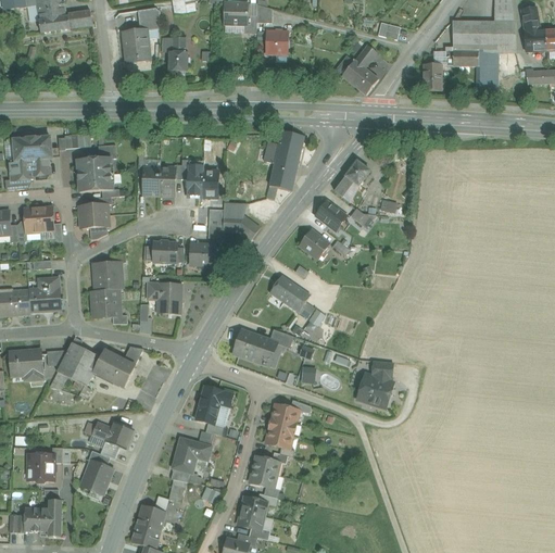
[(2,0),(3,9),(36,4),(35,0),(2,0)]
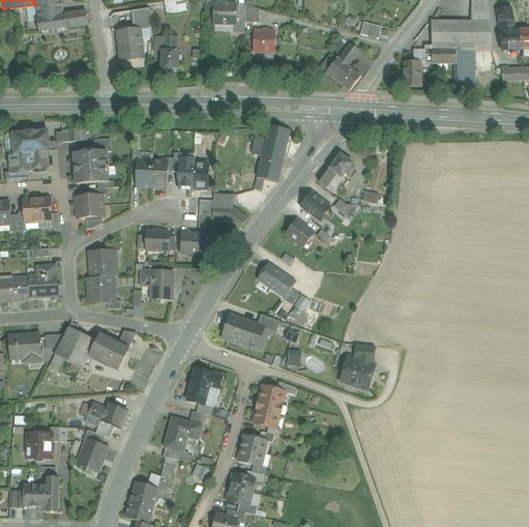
[(33,0),(34,4),(35,9),(61,6),(60,0),(33,0)]
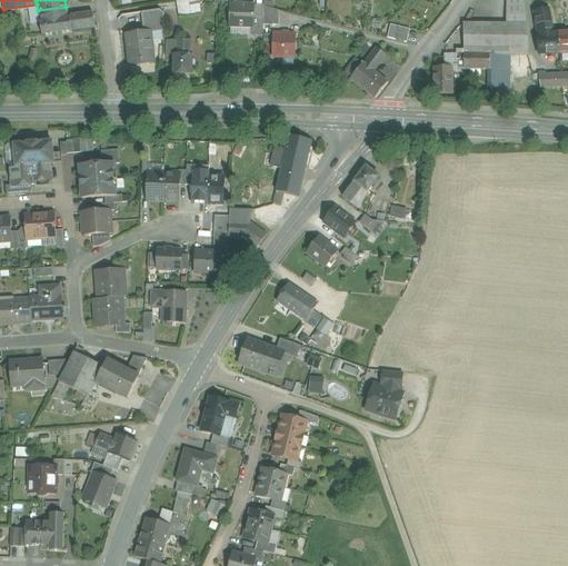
[(176,0),(178,13),(190,12),(188,0),(176,0)]
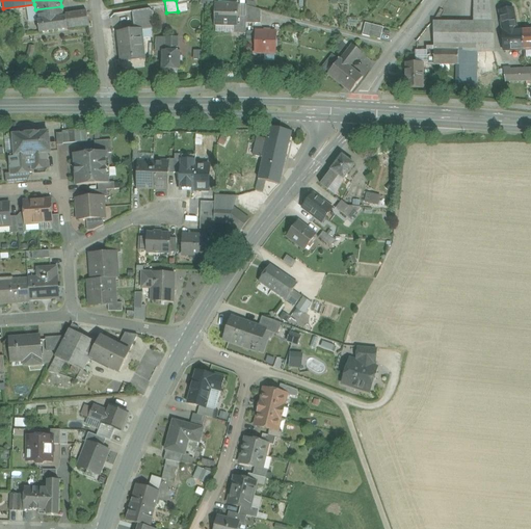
[(472,0),(472,20),(492,20),(488,0),(472,0)]
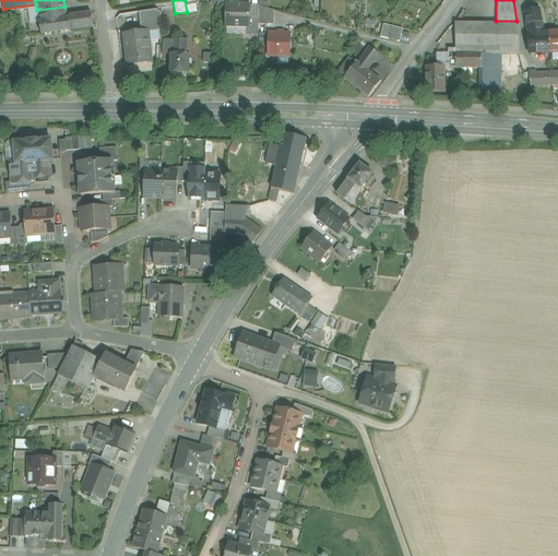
[(249,2),(226,2),(225,1),(224,23),(225,23),(245,24),(249,24),(249,14),(249,2)]
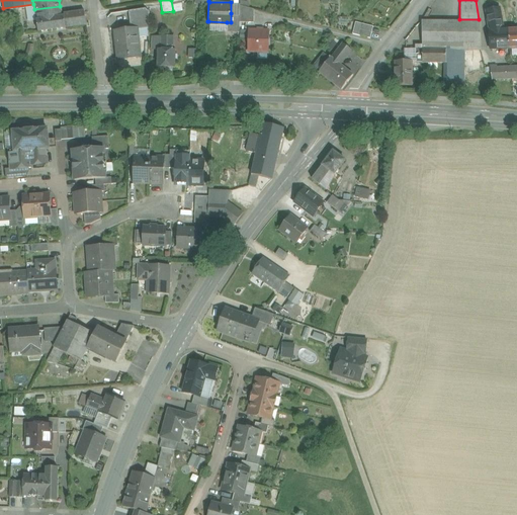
[(253,7),(239,3),(239,19),(252,20),(253,7)]
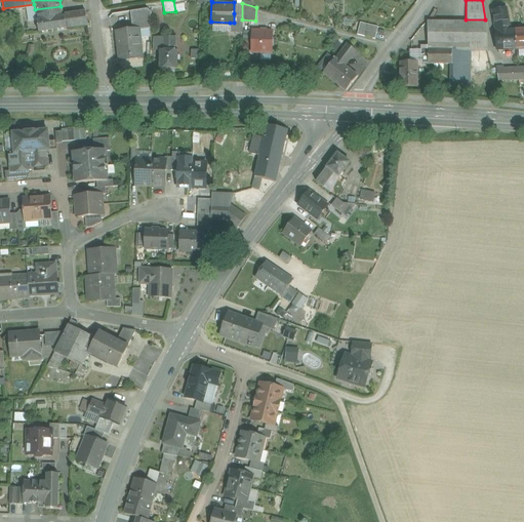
[(61,6),(35,9),(36,17),(62,14),(62,11),(61,6)]
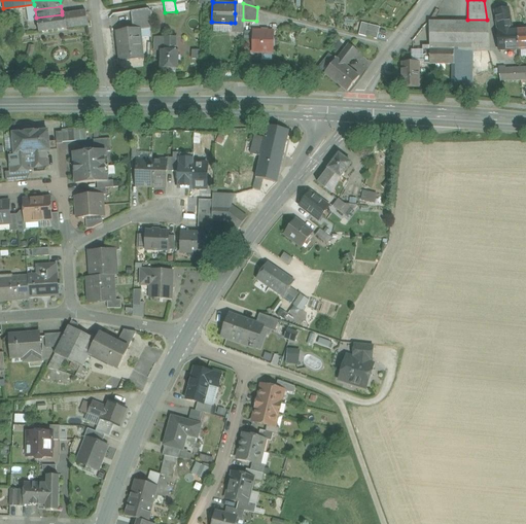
[(147,6),(131,8),(134,27),(138,27),(139,27),(150,27),(151,10),(151,9),(147,6)]
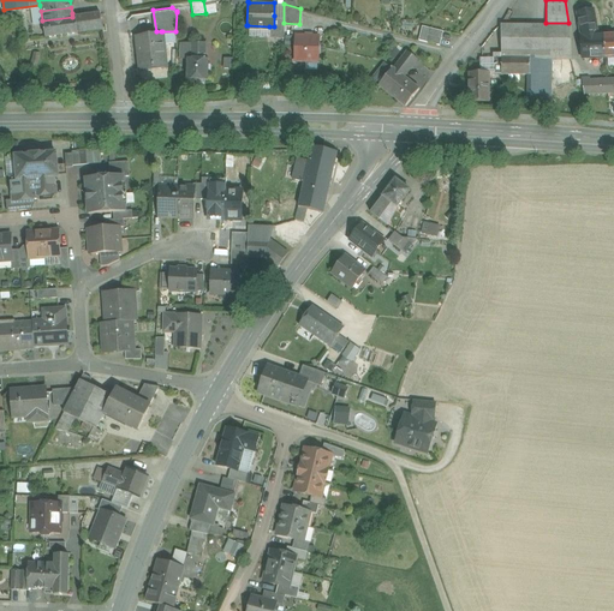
[(596,25),(592,7),(576,10),(579,28),(580,28),(580,33),(582,57),(604,55),(604,54),(603,33),(603,31),(596,31),(595,25),(596,25)]
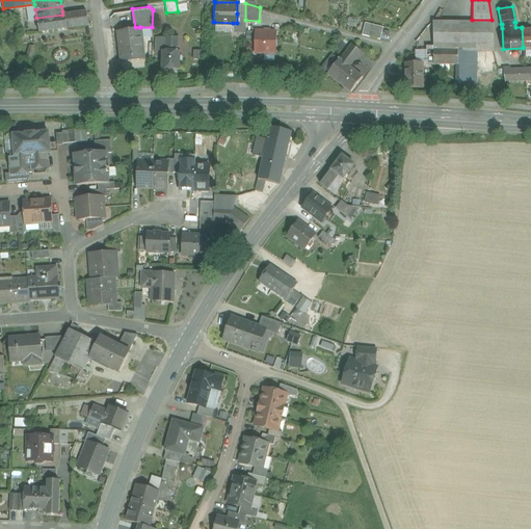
[(85,8),(62,11),(62,15),(64,15),(67,26),(87,23),(85,8)]
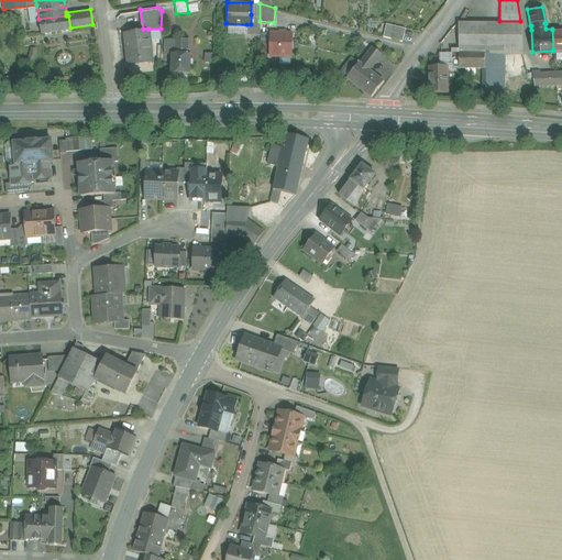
[(260,14),(251,14),(251,24),(246,24),(246,32),(259,32),(260,14)]
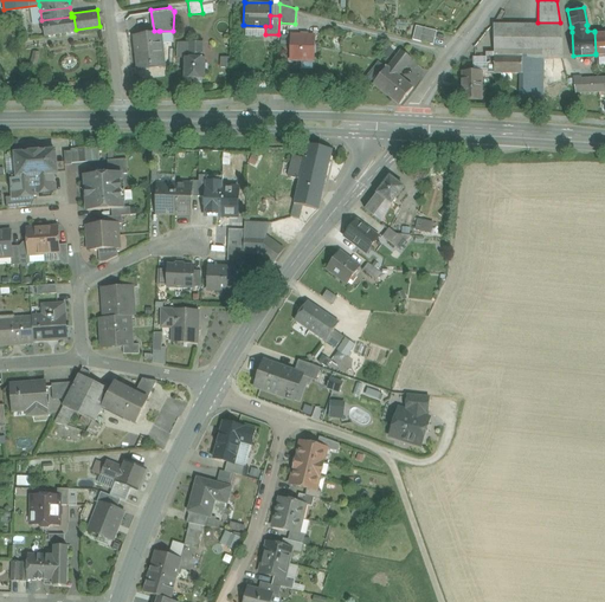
[(71,17),(42,20),(44,34),(76,30),(73,17),(71,17)]
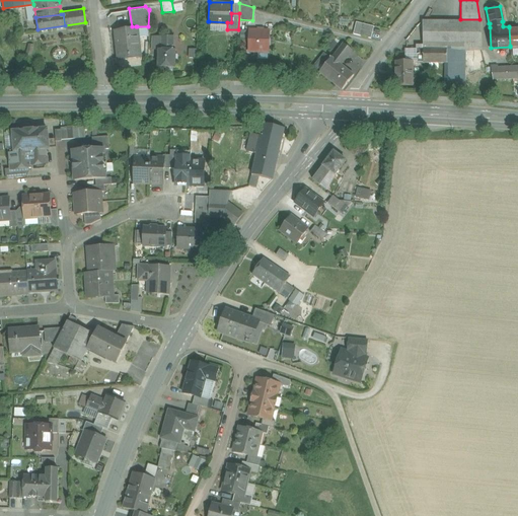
[(460,19),(422,18),(422,44),(422,46),(446,46),(446,60),(453,60),(452,80),(464,81),(464,48),(481,48),(481,19),(479,19),(460,19)]
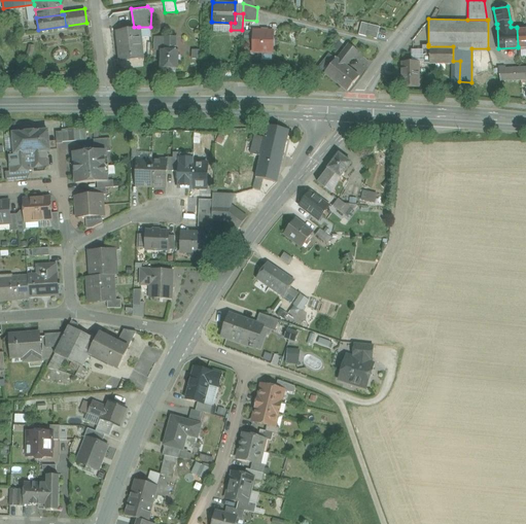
[(361,21),(358,32),(376,36),(379,25),(361,21)]
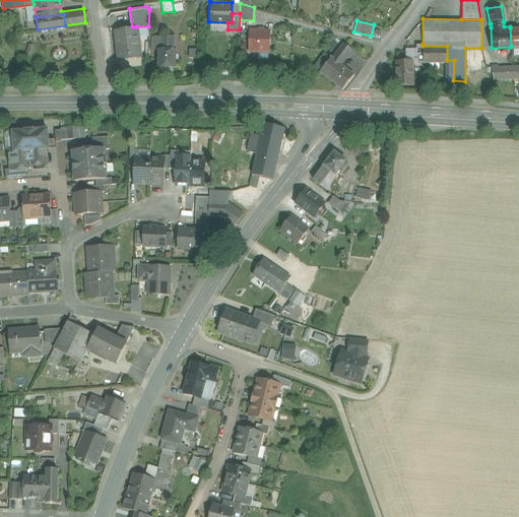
[(132,26),(115,28),(118,57),(140,54),(137,26),(136,26),(132,26)]
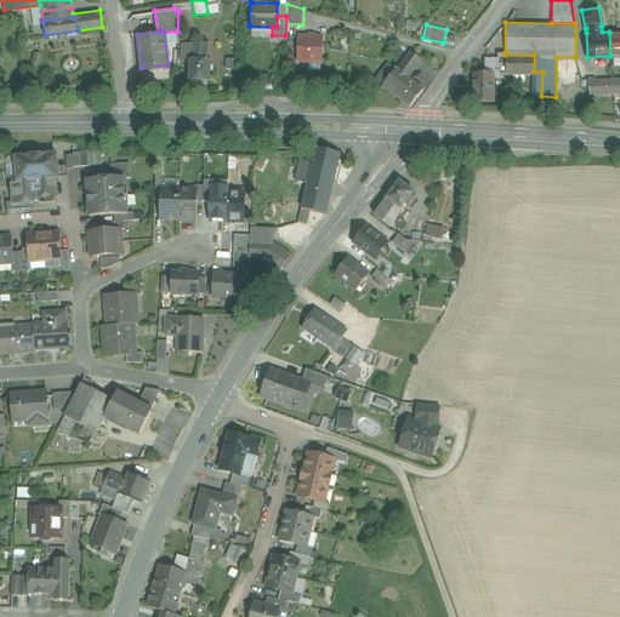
[(208,32),(192,32),(192,40),(206,41),(208,32)]
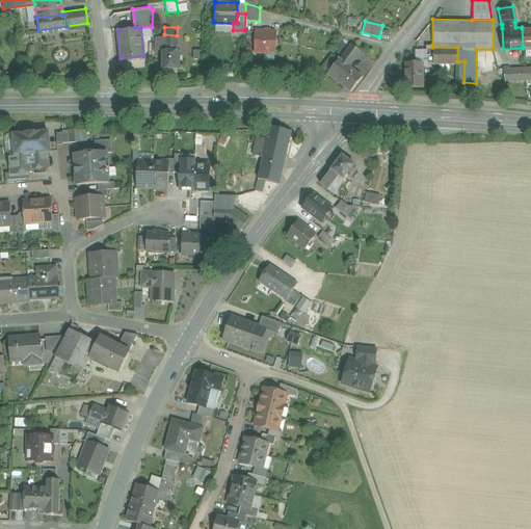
[(530,27),(522,28),(523,47),(530,46),(530,27)]
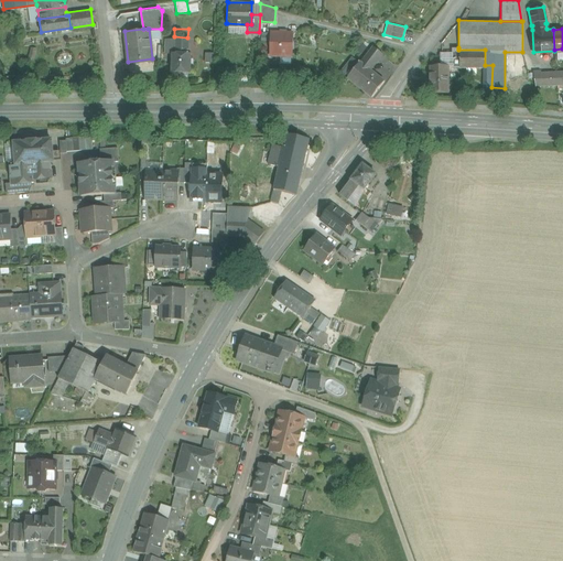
[(291,31),(270,30),(270,53),(282,54),(290,54),(291,31)]
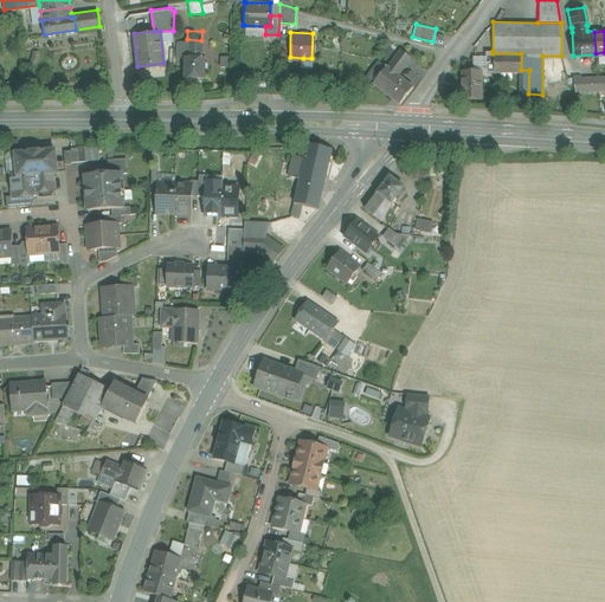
[(201,40),(187,39),(187,54),(201,56),(201,40)]
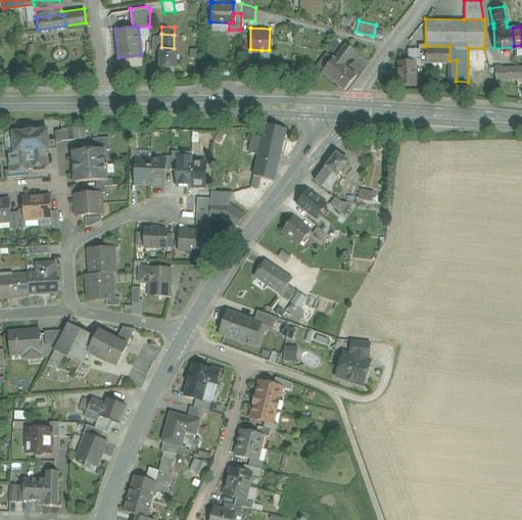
[(340,39),(335,35),(328,43),(334,47),(340,39)]
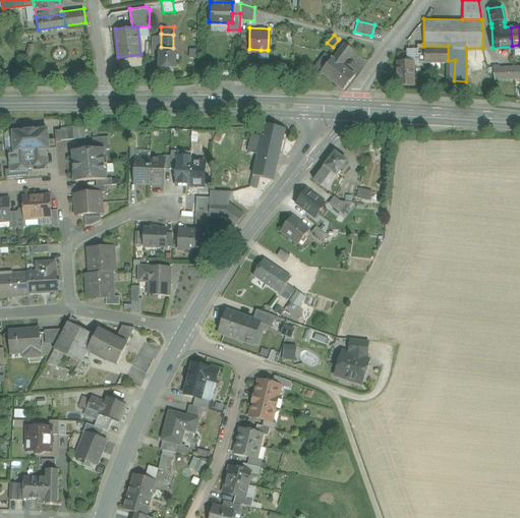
[(343,41),(338,48),(345,53),(347,55),(352,48),(343,41)]
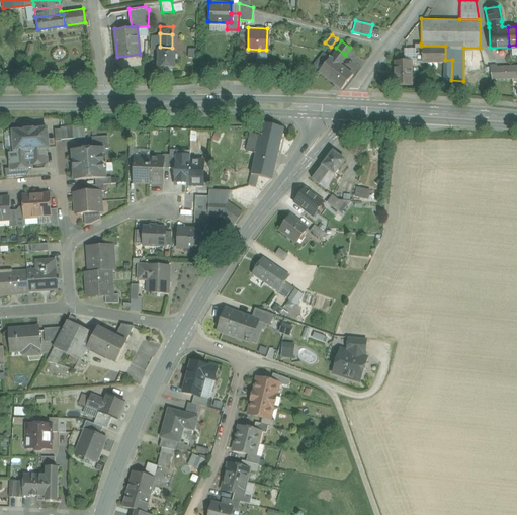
[(421,46),(414,46),(414,47),(414,60),(421,60),(443,61),(443,60),(445,60),(445,46),(421,46)]
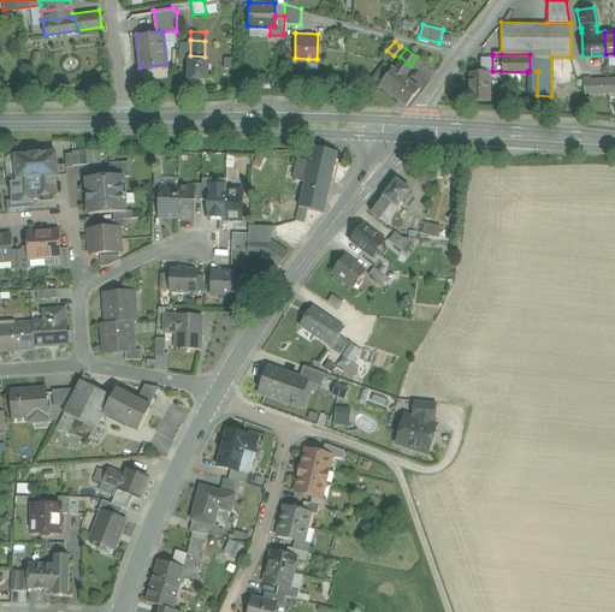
[(190,55),(187,55),(187,77),(196,78),(199,81),(203,81),(206,78),(207,78),(207,57),(205,57),(190,55)]
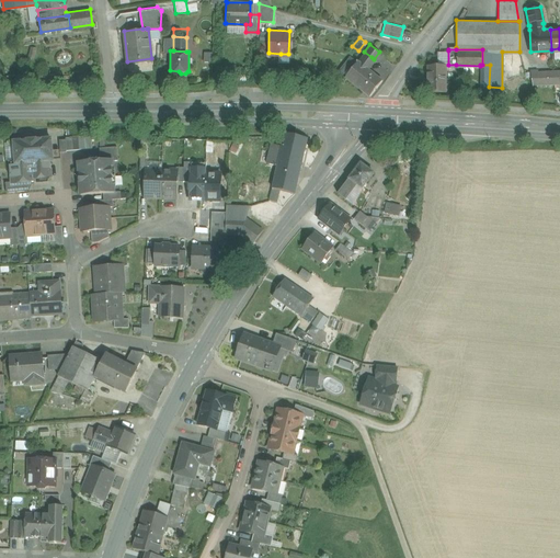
[(448,50),(438,50),(438,65),(445,65),(448,65),(448,50)]
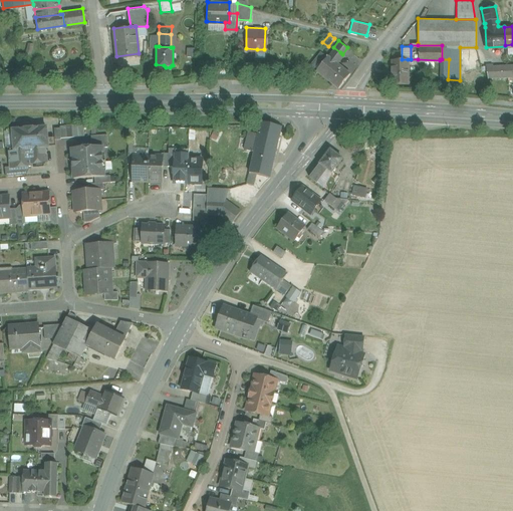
[(333,47),(327,54),(334,59),(340,52),(333,47)]
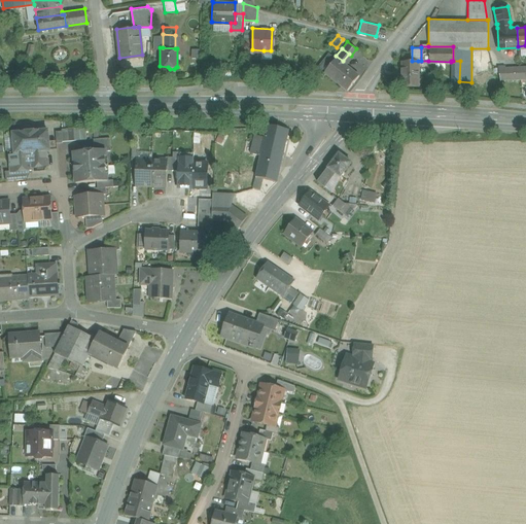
[(335,57),(327,51),(317,66),(346,89),(358,73),(345,63),(343,61),(336,56),(335,57)]
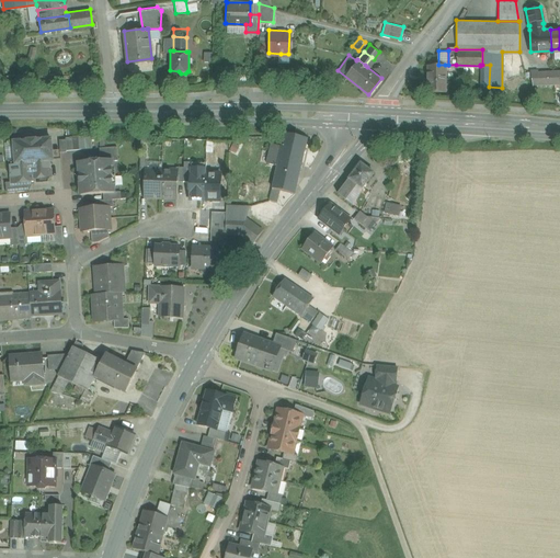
[(372,57),(365,65),(367,67),(374,59),(372,57)]
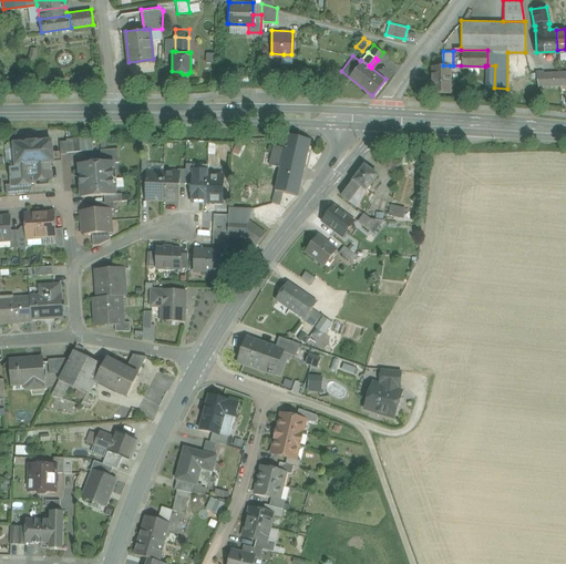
[(42,59),(35,67),(40,71),(47,63),(42,59)]
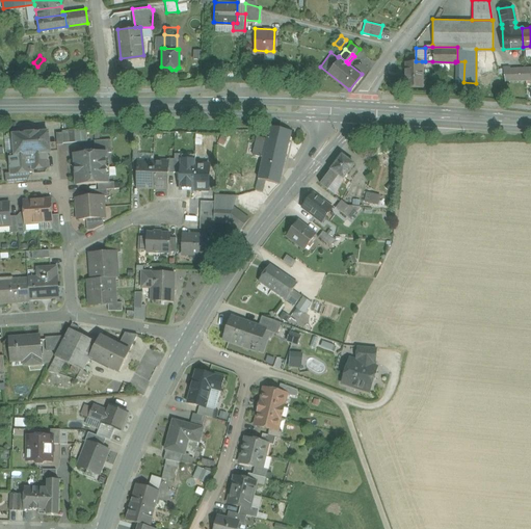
[(416,61),(404,60),(404,85),(422,85),(422,61),(416,61)]
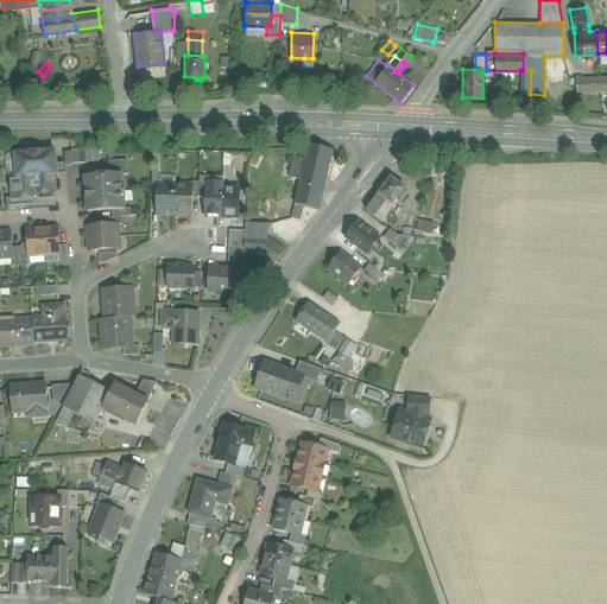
[(523,70),(520,70),(520,71),(520,94),(530,94),(531,70),(523,70)]
